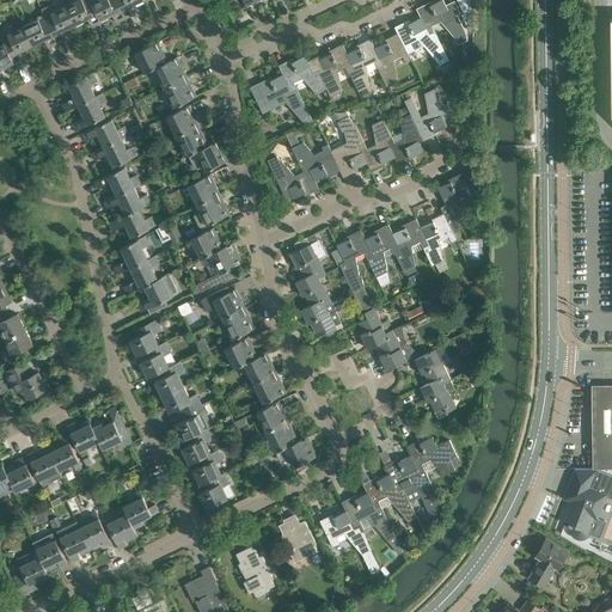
[(102,22),(101,19),(101,20),(91,0),(75,0),(66,5),(75,24),(87,18),(92,26),(102,22)]
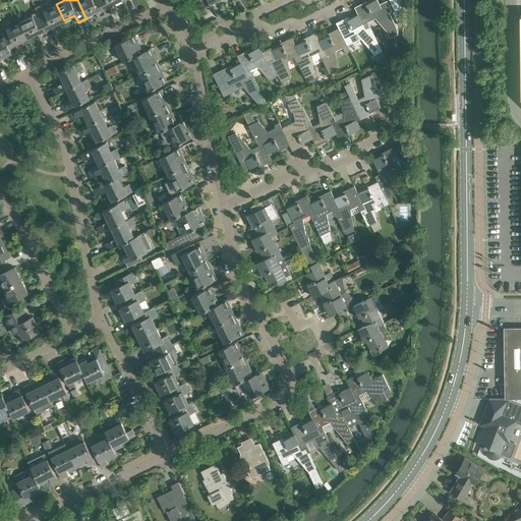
[(107,15),(100,0),(78,0),(77,0),(85,17),(85,16),(96,11),(100,19),(107,15)]
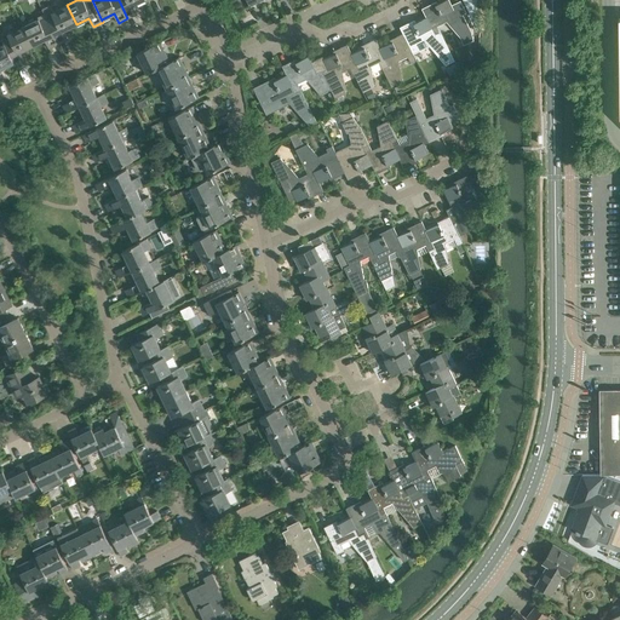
[(119,0),(127,18),(137,13),(133,5),(142,0),(119,0)]
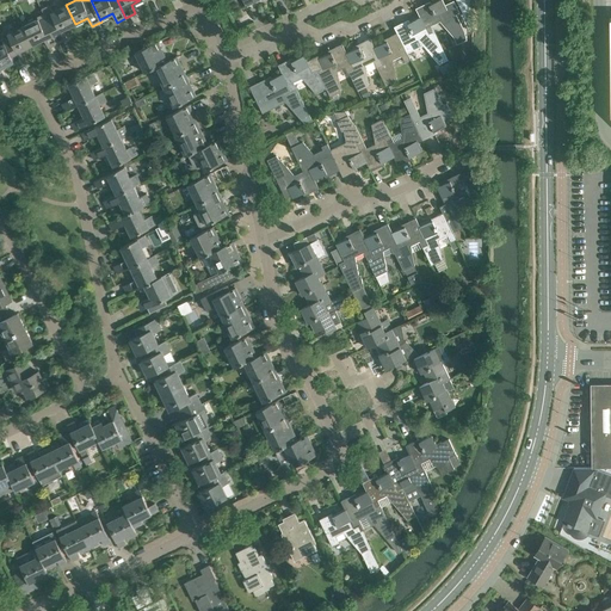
[(415,8),(420,17),(429,34),(434,31),(431,25),(440,22),(454,36),(457,44),(467,39),(464,31),(456,13),(460,12),(454,0),(445,5),(443,0),(438,0),(430,5),(429,2),(415,8)]
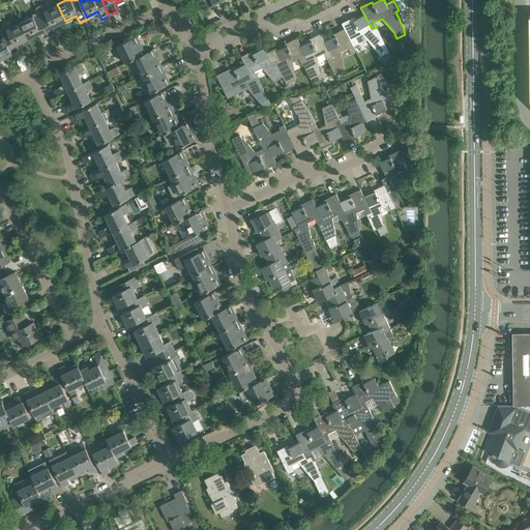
[(395,0),(404,16),(410,13),(409,0),(395,0)]
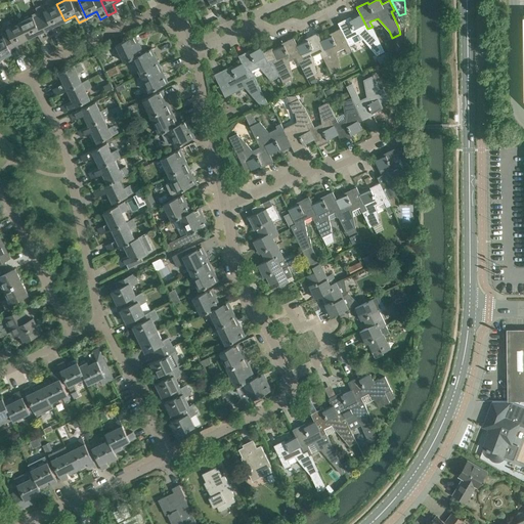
[(39,14),(49,37),(57,33),(54,26),(64,20),(56,4),(45,10),(42,4),(36,7),(39,14)]
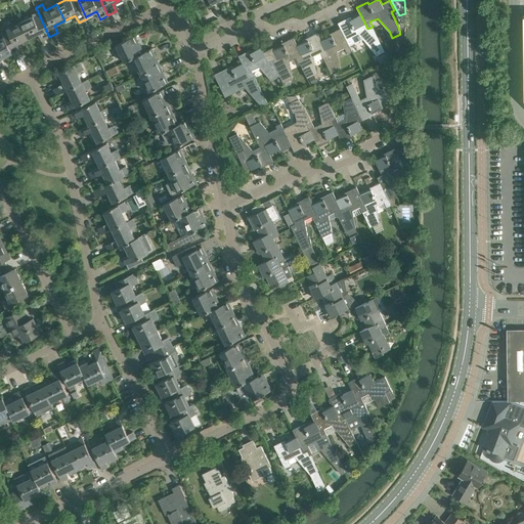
[(33,15),(19,22),(28,39),(38,34),(42,41),(49,37),(39,14),(34,17),(33,15)]
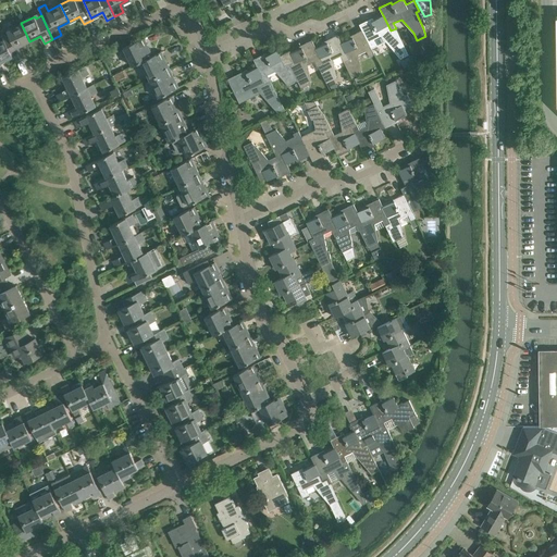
[(391,31),(383,15),(372,21),(371,19),(359,24),(362,31),(362,29),(371,48),(372,48),(376,46),(373,40),(382,36),(400,58),(408,54),(396,28),(391,31)]
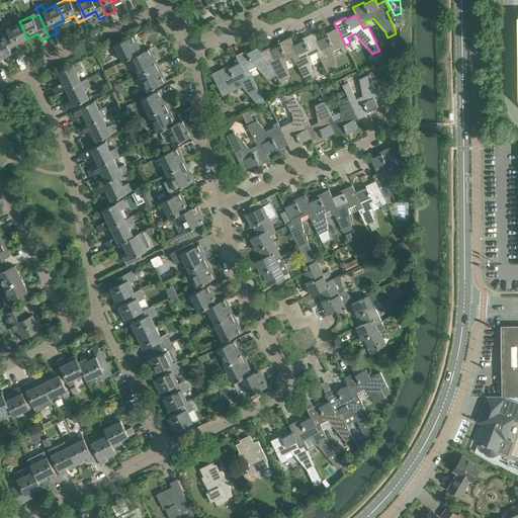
[(12,55),(20,51),(16,44),(27,38),(19,21),(6,28),(7,29),(1,32),(3,36),(11,53),(12,55)]
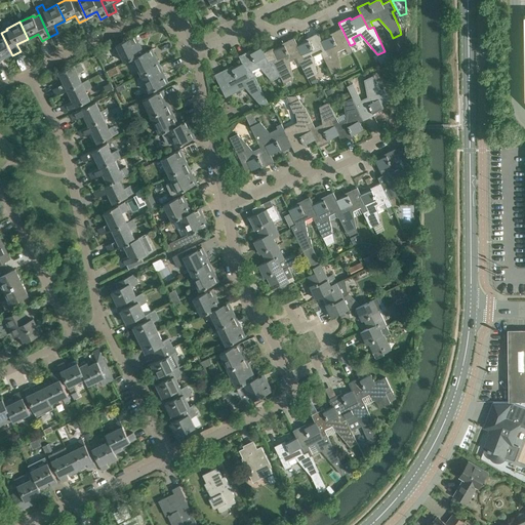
[(341,28),(341,29),(331,33),(332,35),(321,40),(328,55),(324,57),(331,73),(341,69),(337,51),(346,48),(348,53),(353,50),(351,45),(350,45),(341,28)]
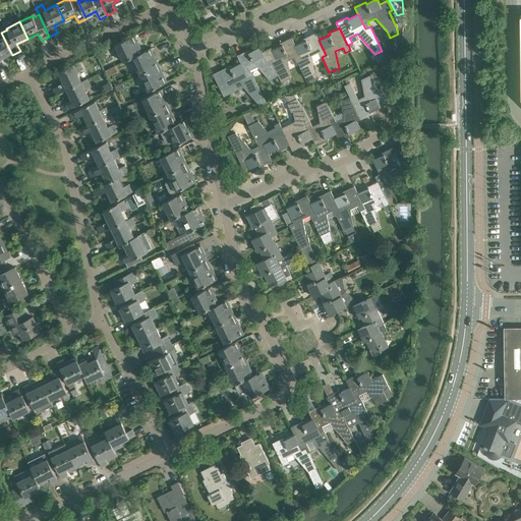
[(0,33),(0,67),(4,65),(1,58),(11,53),(3,37),(1,33),(0,33)]
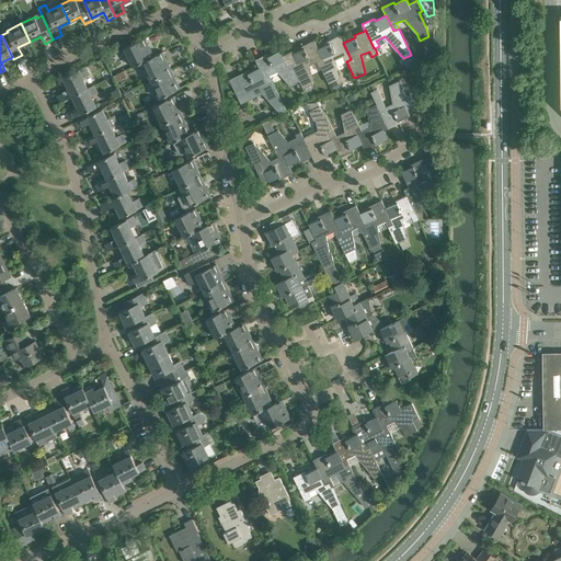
[(344,56),(346,61),(351,59),(343,43),(340,35),(328,41),(329,43),(318,48),(325,64),(321,66),(329,83),(339,78),(335,60),(344,56)]
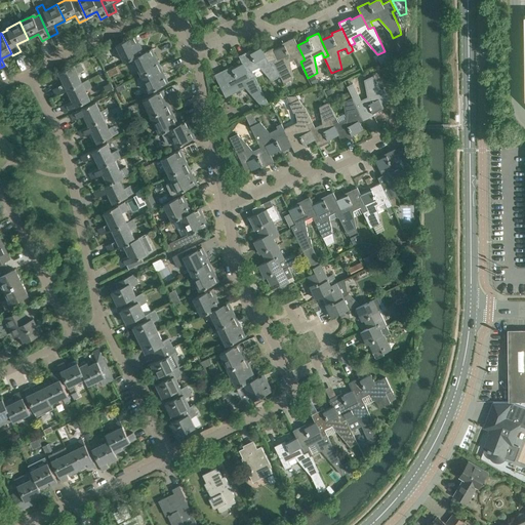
[(144,52),(135,35),(116,44),(124,62),(132,57),(144,52)]
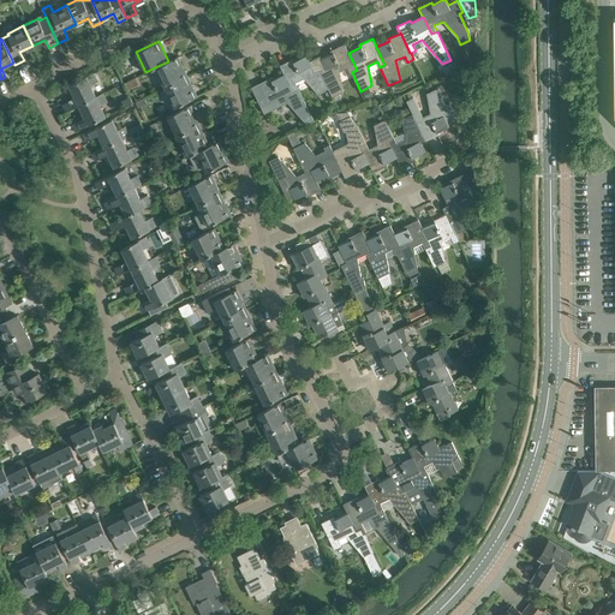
[(315,72),(320,70),(328,88),(329,90),(332,95),(333,96),(344,91),(340,72),(348,67),(352,72),(357,70),(348,53),(345,45),(332,51),(333,53),(321,59),(320,57),(309,61),(315,72)]
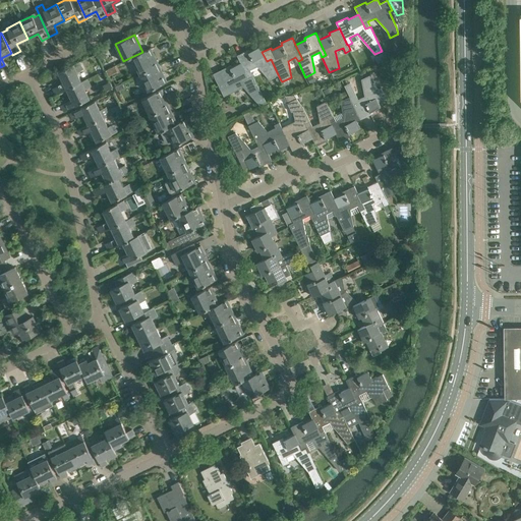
[(237,55),(240,63),(247,78),(252,75),(250,70),(257,66),(269,79),(278,74),(271,59),(267,61),(262,52),(259,47),(248,52),(247,50),(237,55)]
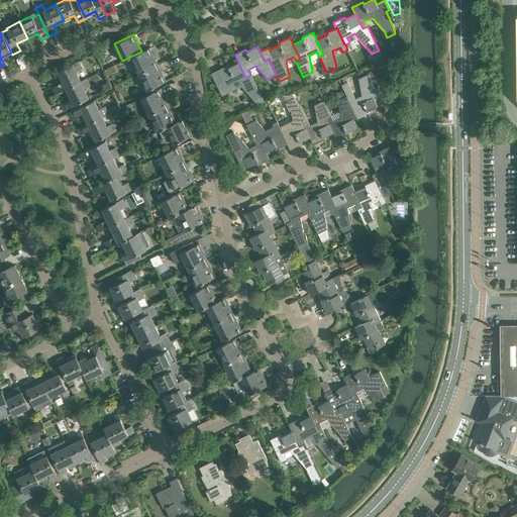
[(130,57),(138,74),(158,65),(149,47),(141,52),(130,57)]
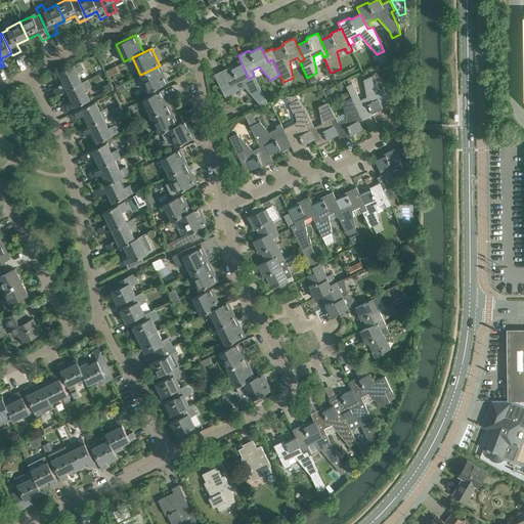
[(397,48),(386,53),(388,58),(399,53),(397,48)]
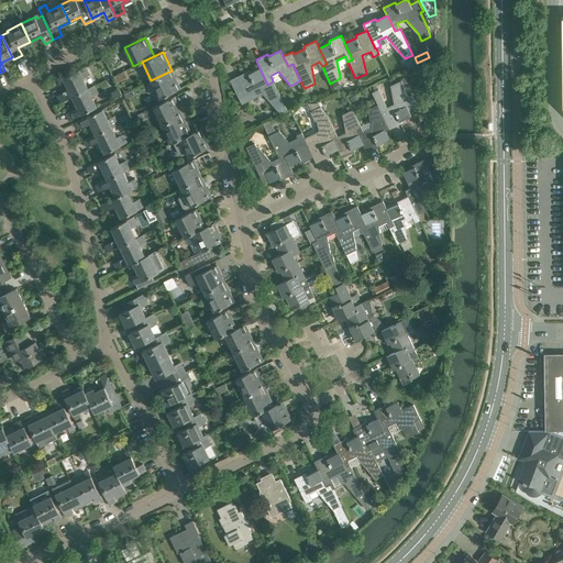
[(86,67),(63,78),(68,89),(57,96),(61,102),(72,97),(72,96),(88,88),(83,78),(89,75),(86,67)]
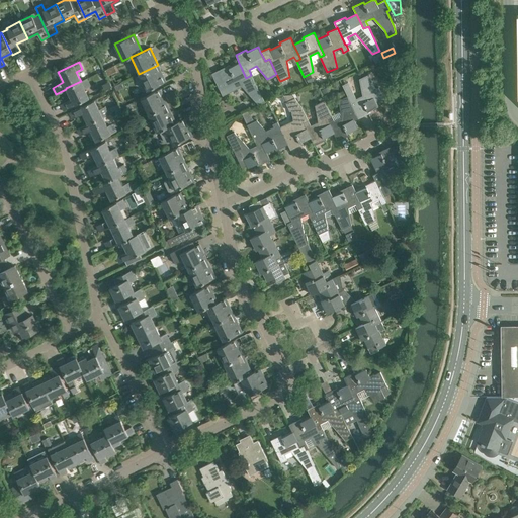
[(231,67),(212,75),(220,90),(223,96),(242,86),(258,104),(264,101),(251,75),(246,78),(239,63),(231,67)]
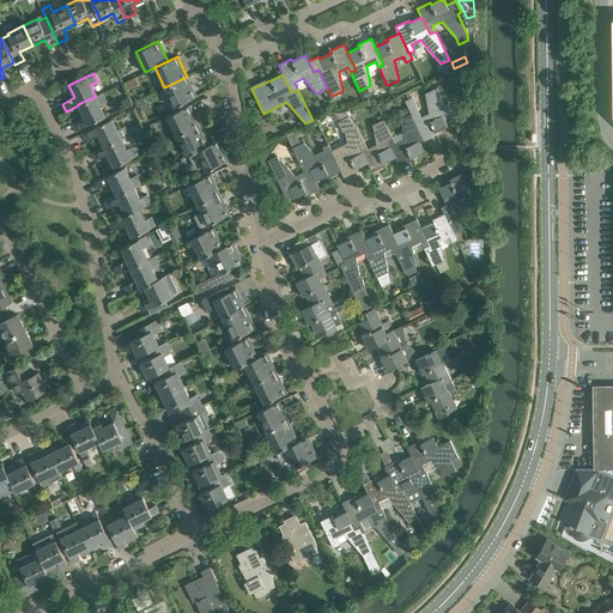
[(174,108),(196,97),(187,77),(164,87),(174,108)]
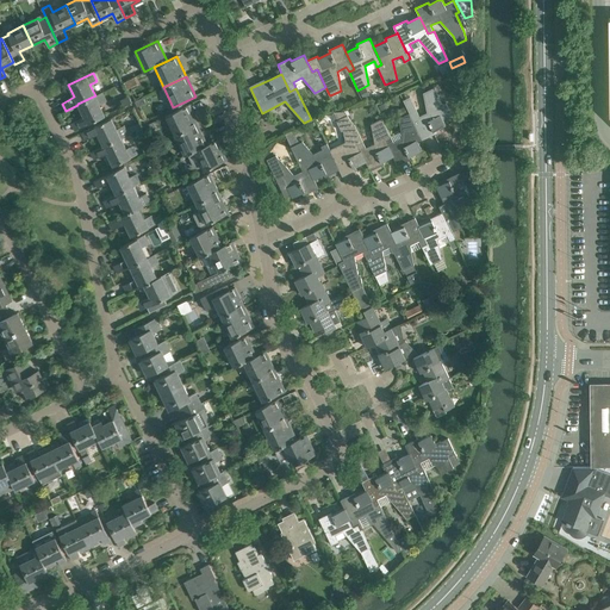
[(409,113),(422,139),(435,134),(434,131),(446,125),(443,119),(452,114),(446,104),(442,105),(434,87),(422,93),(427,112),(417,117),(415,111),(409,113)]
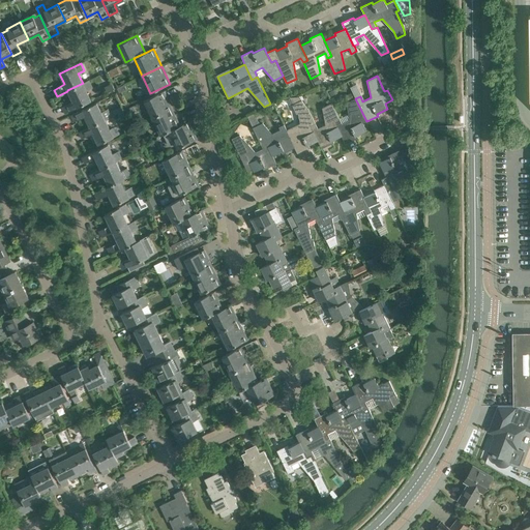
[(72,101),(62,107),(65,113),(91,100),(87,91),(92,88),(89,80),(83,83),(67,90),(67,91),(72,101)]
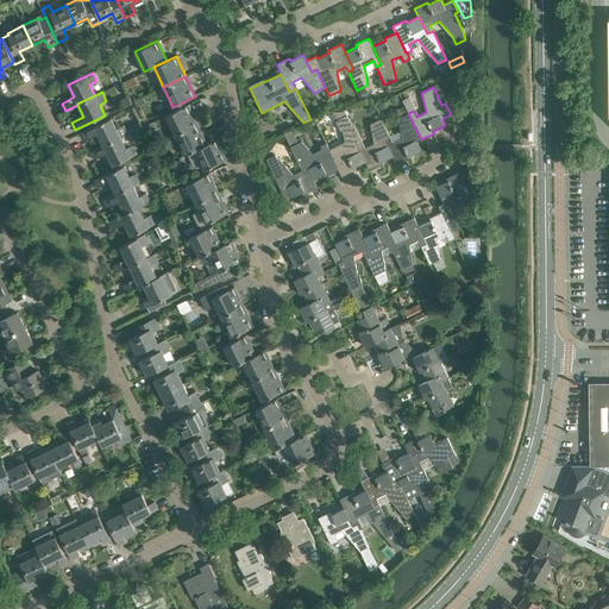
[(124,106),(132,102),(129,96),(120,100),(124,106)]
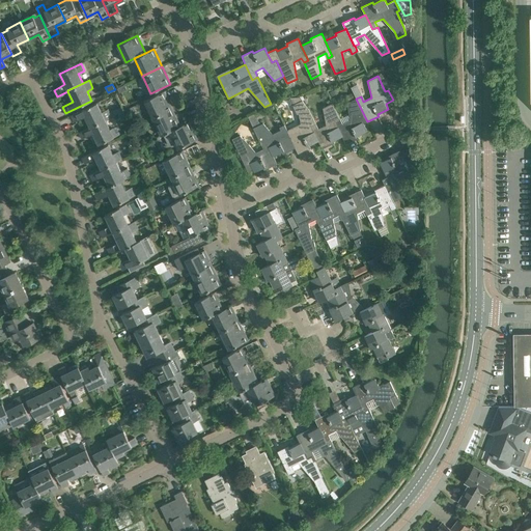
[(124,84),(117,88),(119,93),(120,92),(127,89),(124,84)]
